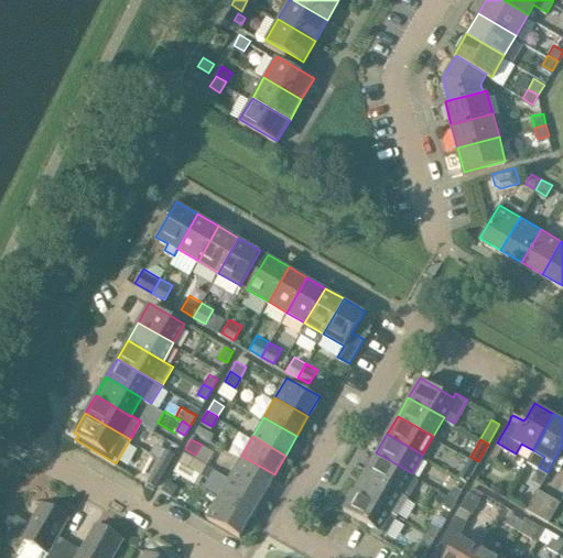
[(161,457),(169,461),(175,451),(166,447),(161,457)]
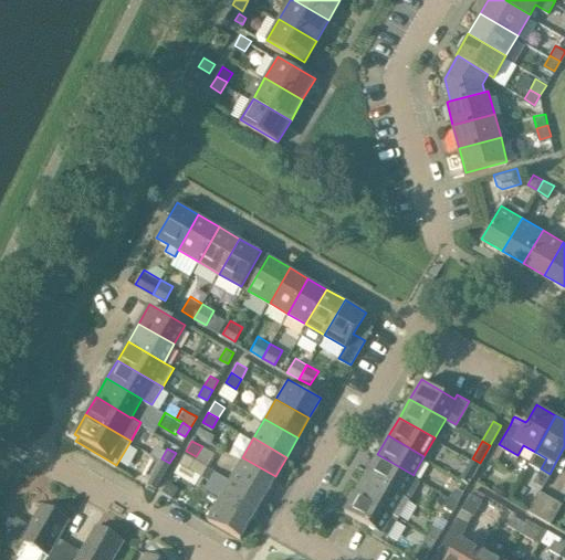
[(190,466),(196,456),(186,451),(180,461),(190,466)]
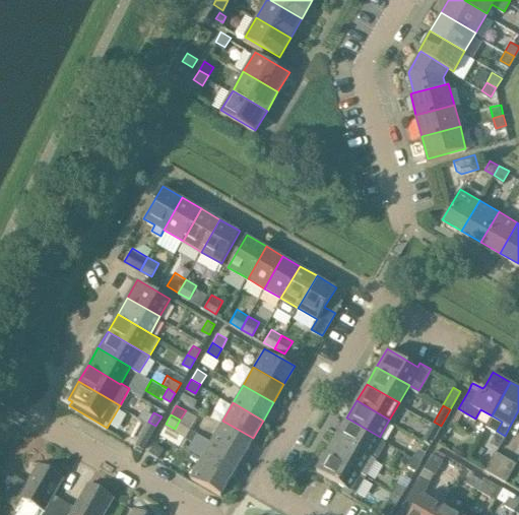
[(386,440),(380,436),(380,437),(346,417),(337,434),(377,457),(386,440)]
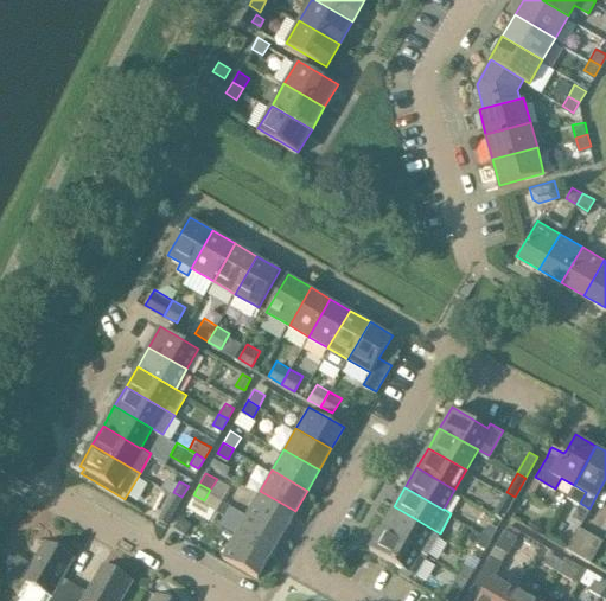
[(282,532),(295,511),(260,491),(247,512),(282,532)]
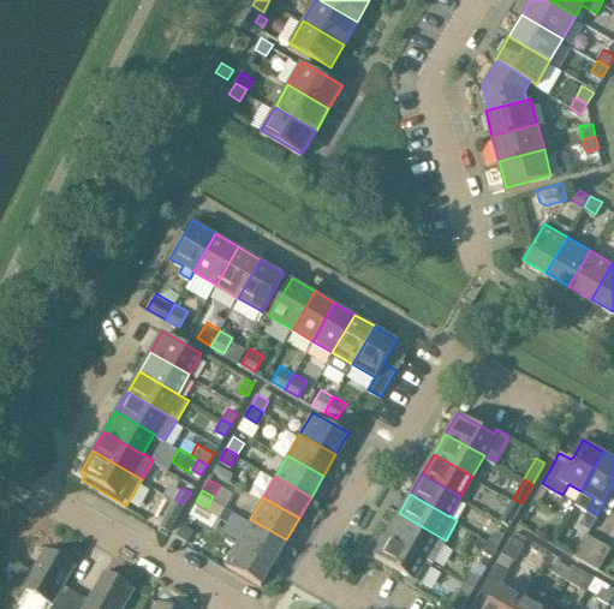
[(176,499),(165,517),(160,525),(170,530),(184,503),(176,499)]
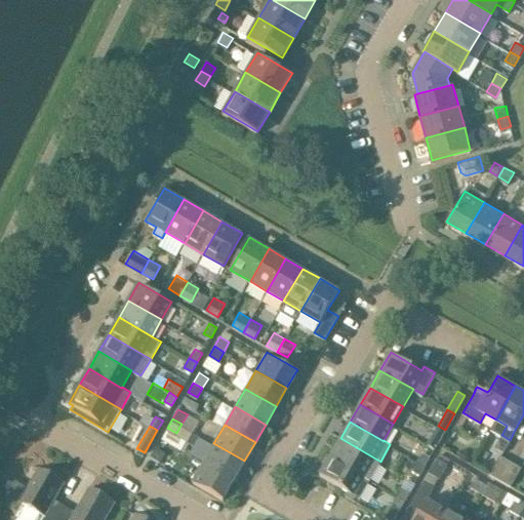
[(435,447),(445,430),(438,426),(430,439),(431,440),(429,444),(435,447)]
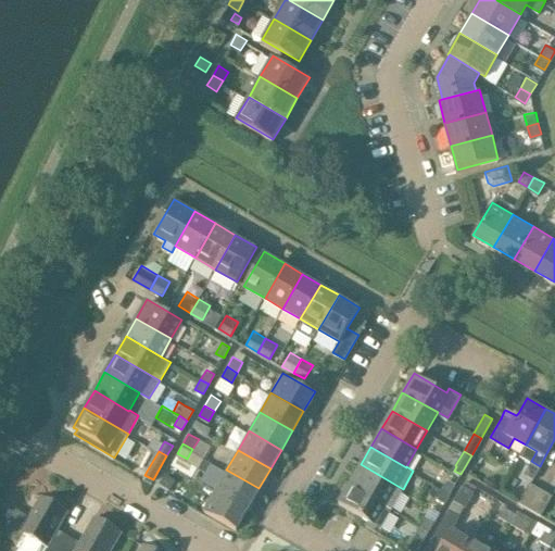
[(392,506),(403,489),(361,464),(350,483),(392,506)]
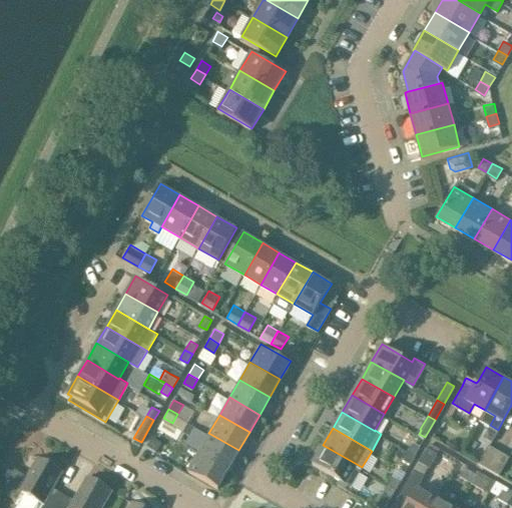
[(228,468),(238,450),(208,433),(198,451),(228,468)]
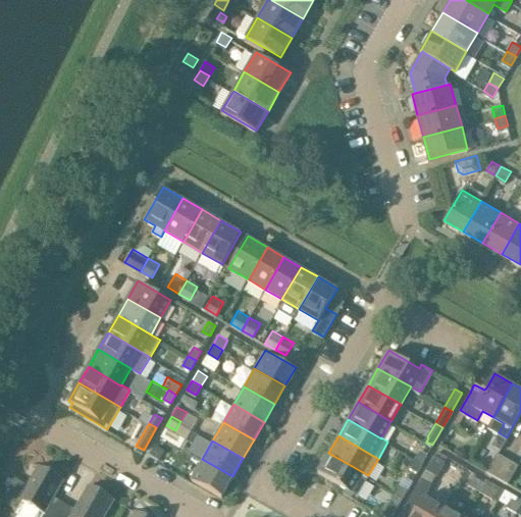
[(155,443),(150,453),(159,458),(165,449),(155,443)]
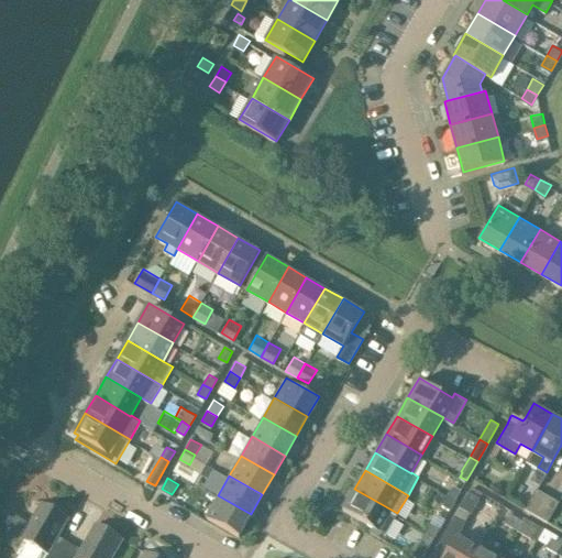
[(448,494),(455,499),(462,488),(453,483),(448,494)]
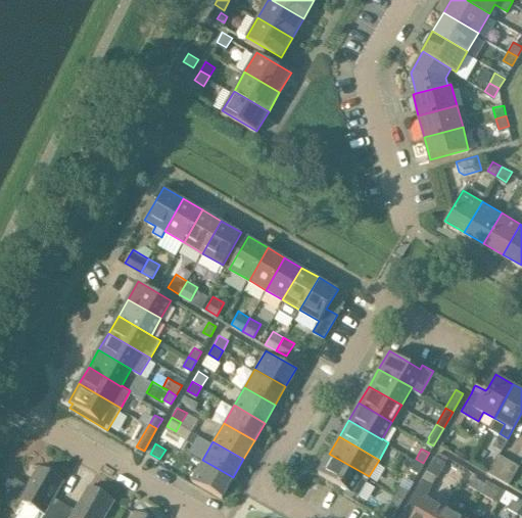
[(487,470),(500,477),(511,459),(499,452),(487,470)]
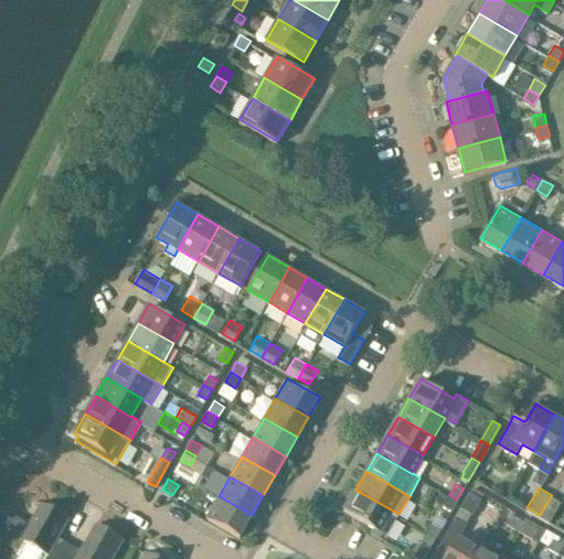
[(387,534),(398,514),(355,490),(344,508),(374,526),(372,530),(381,535),(383,531),(387,534)]
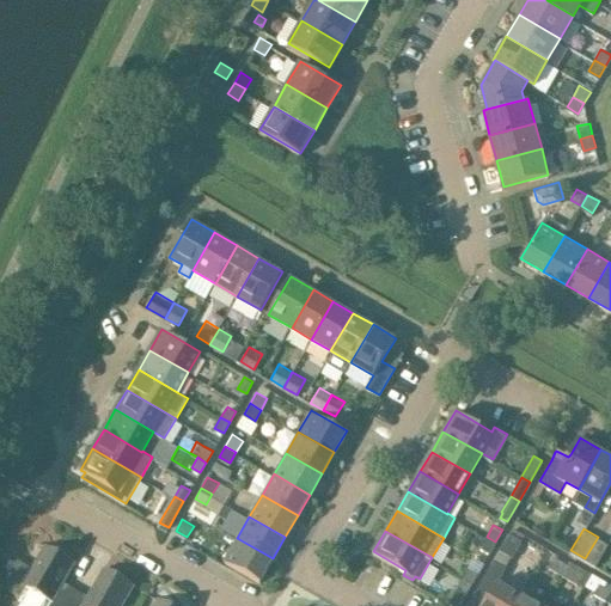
[(509,532),(500,549),(512,556),(523,539),(509,532)]
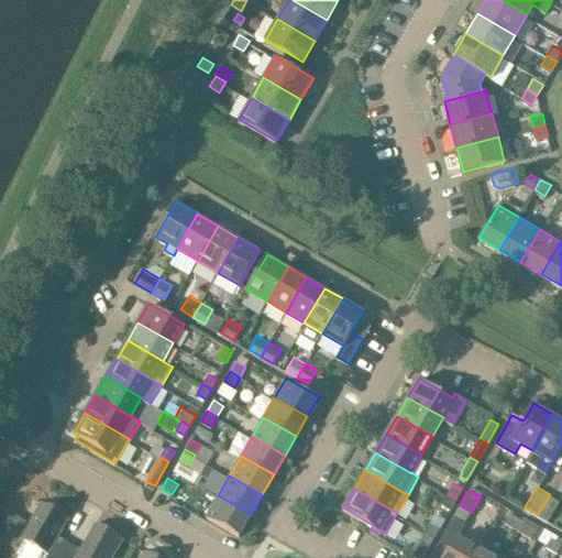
[(450,509),(455,499),(448,494),(442,503),(450,509)]
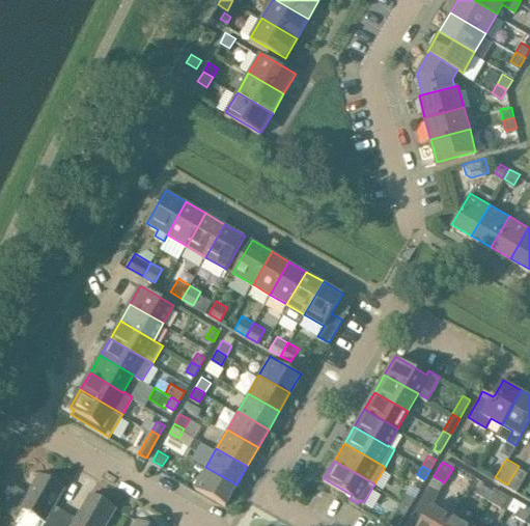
[(519,466),(507,485),(517,490),(528,471),(519,466)]
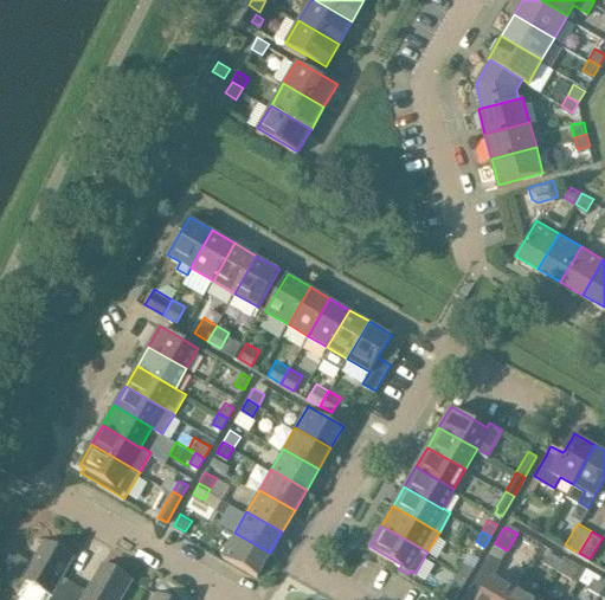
[(270,553),(235,533),(221,554),(258,574),(270,553)]
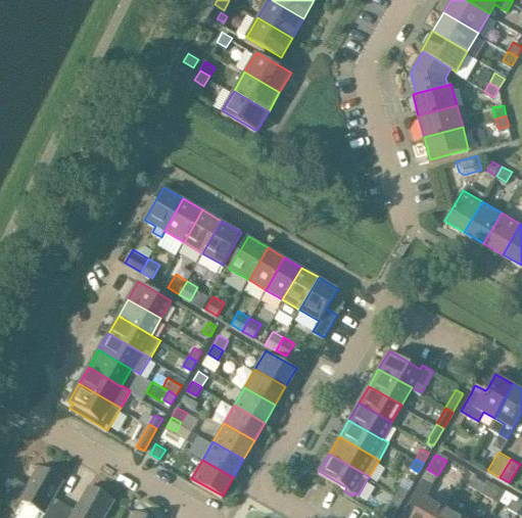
[(54,496),(64,478),(39,464),(28,482),(15,475),(3,499),(18,507),(19,513),(29,517),(54,517),(63,501),(54,496)]
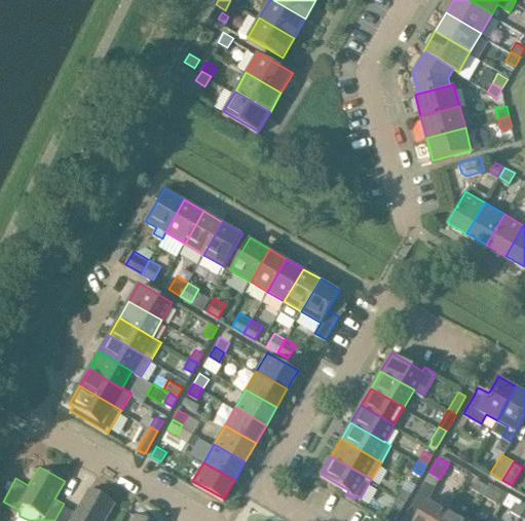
[(477,477),(472,486),(483,493),(489,484),(477,477)]
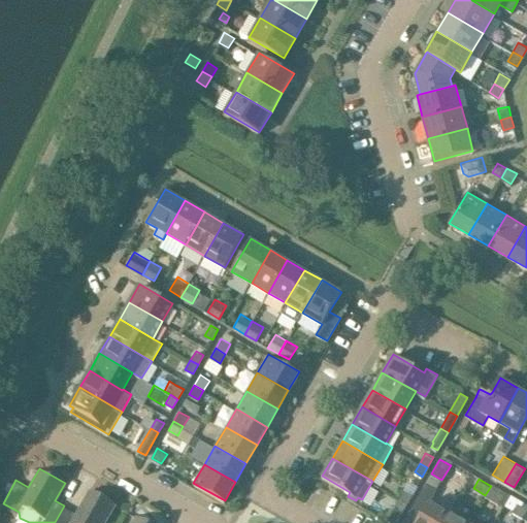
[(429,499),(430,499),(436,489),(426,482),(408,512),(419,517),(429,499)]
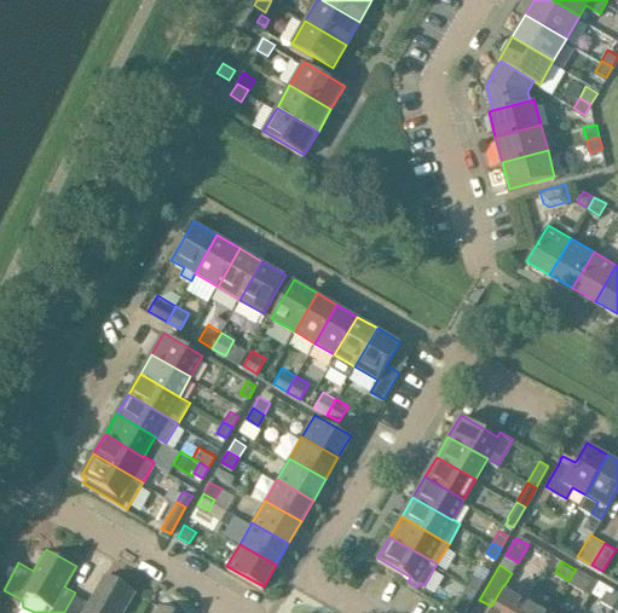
[(576,570),(569,580),(584,590),(593,574),(578,566),(576,570)]
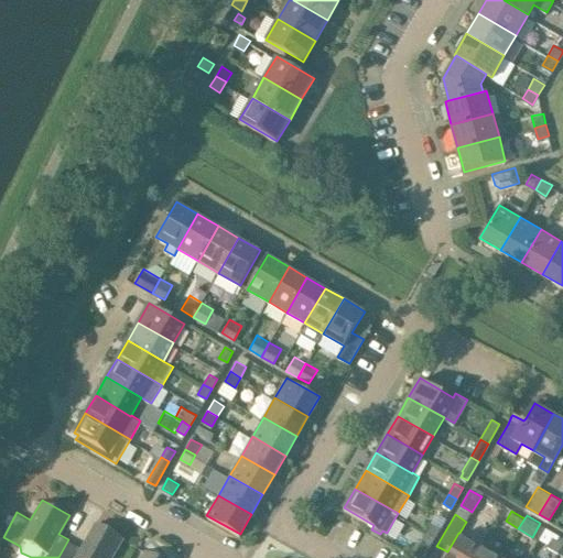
[(96,521),(82,547),(68,539),(58,557),(75,557),(76,557),(110,557),(123,536),(96,521)]
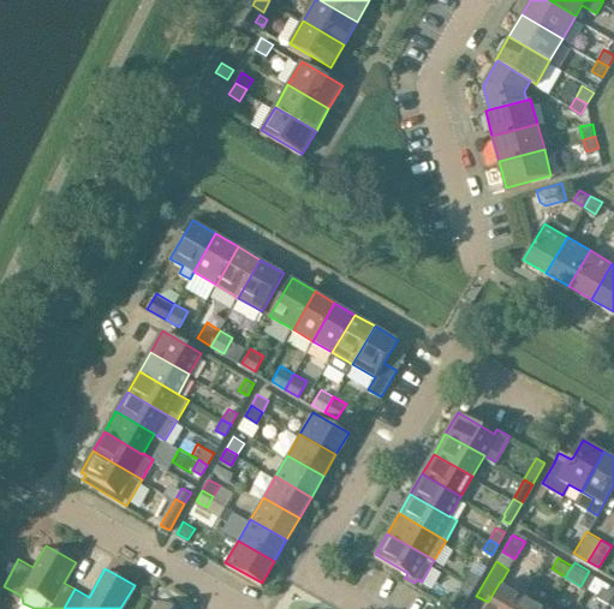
[(471,568),(465,578),(475,584),(481,573),(471,568)]
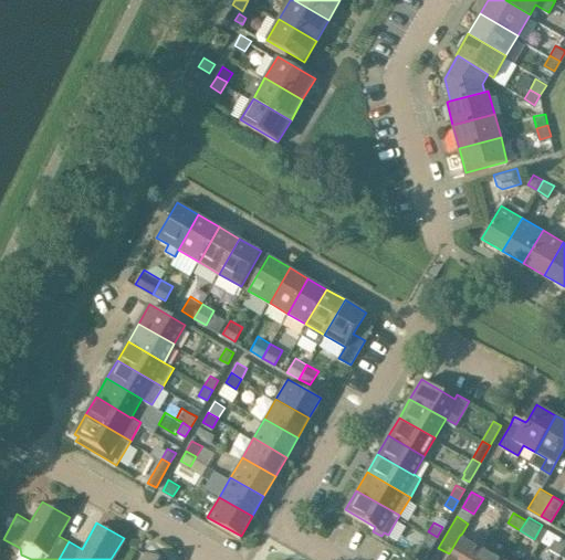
[(437,537),(428,531),(422,542),(431,547),(437,537)]
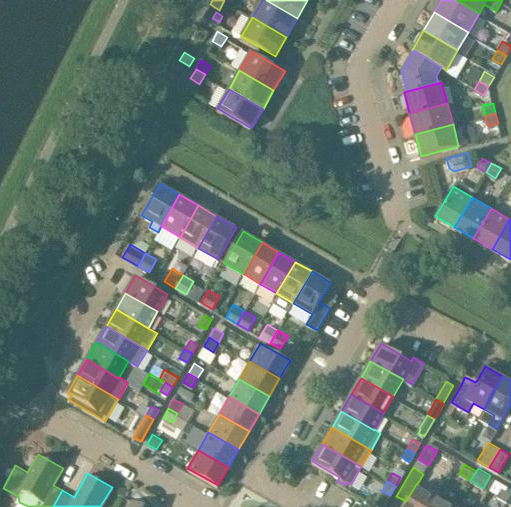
[(496,495),(506,501),(510,493),(510,486),(503,483),(496,495)]
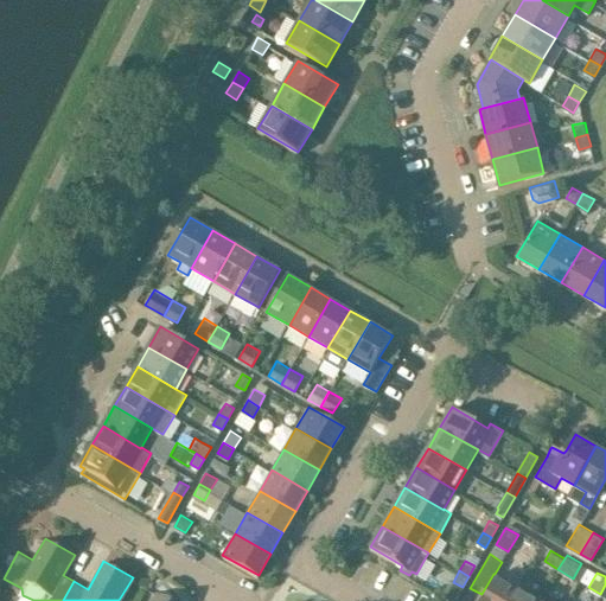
[(493,574),(482,594),(477,600),(508,600),(516,587),(495,574),(493,574)]
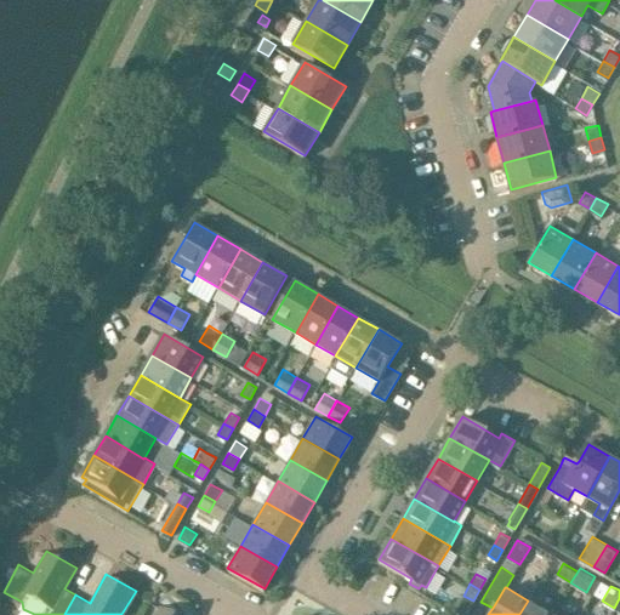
[(550,614),(552,614),(528,601),(519,614),(550,614)]
